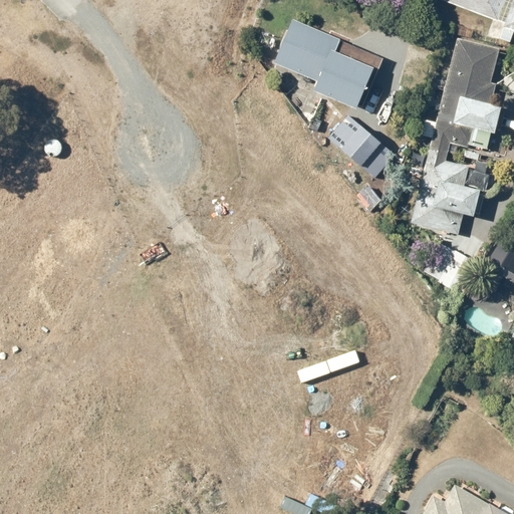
[(506,0),(448,0),(499,19),(506,0)]
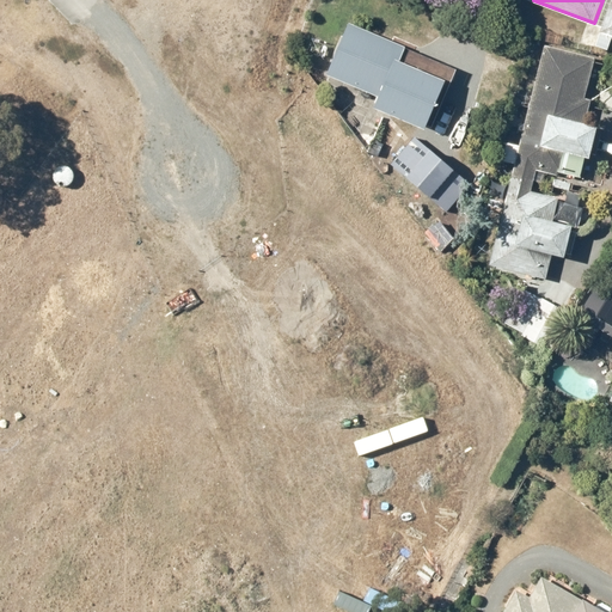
[(405,44),(350,22),(329,75),(380,96),(374,110),(426,130),(446,80),(398,61),(405,44)]
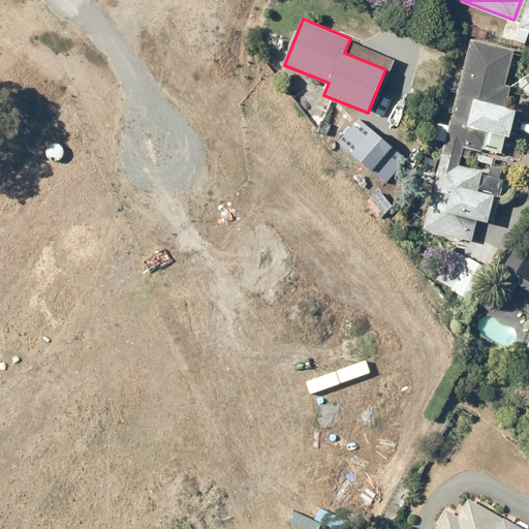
[(508,84),(517,47),(470,36),(426,228),(470,239),(474,219),(486,222),(491,198),(476,195),(480,176),(462,172),(467,151),(489,156),(494,136),(509,139),(516,112),(516,88),(508,84)]
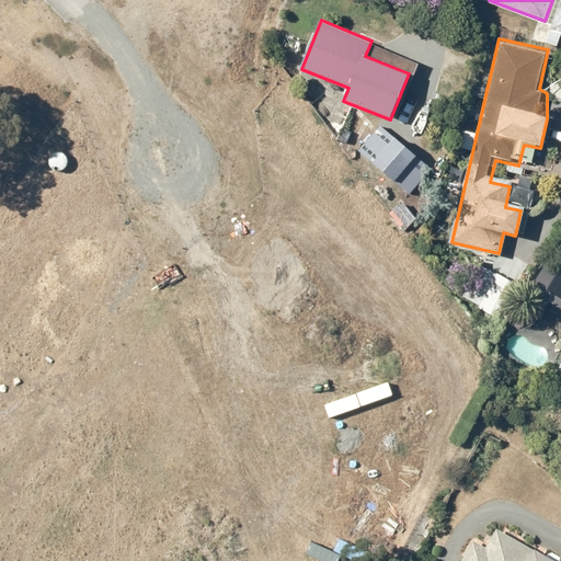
[(407,147),(382,126),(367,145),(391,165),(407,147)]
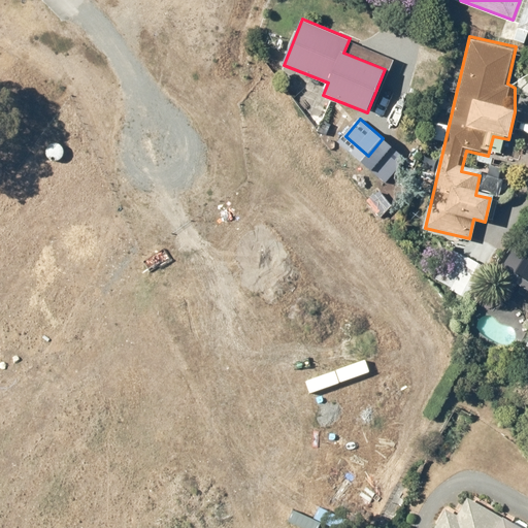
[(527,259),(514,250),(499,272),(527,291),(527,259)]
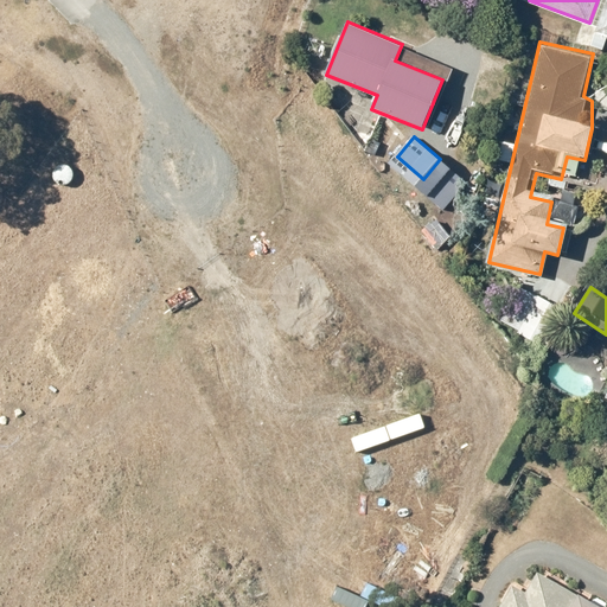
[(560,307),(523,289),(505,324),(542,343),(560,307)]
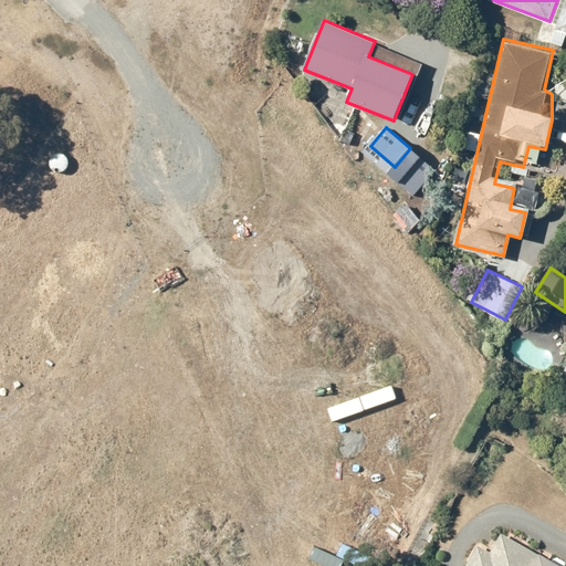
[(564,565),(503,532),(492,552),(480,544),(467,565),(564,565)]
